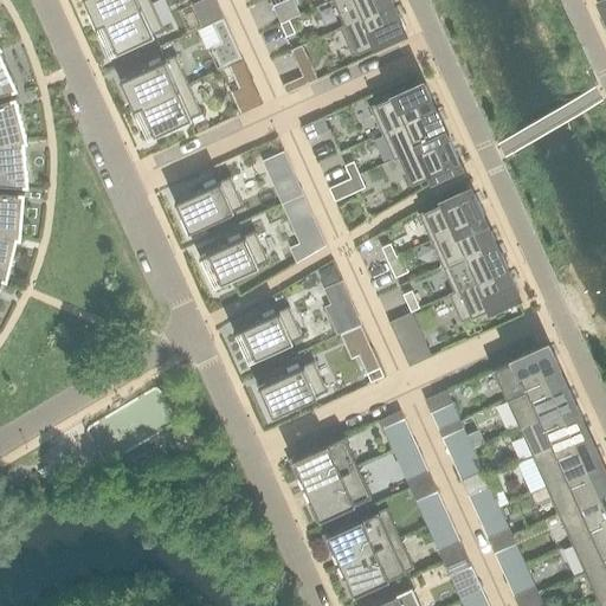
[(95,27),(152,1),(150,0),(150,1),(149,0),(84,0),(96,25),(95,26),(95,27)]
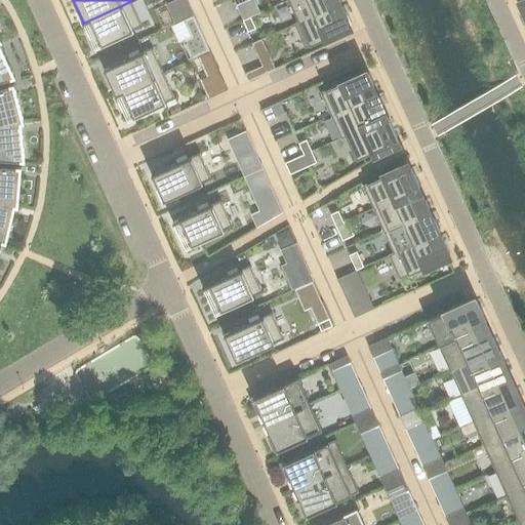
[(337,5),(336,4),(340,2),(339,0),(289,0),(298,23),(294,25),(337,5)]
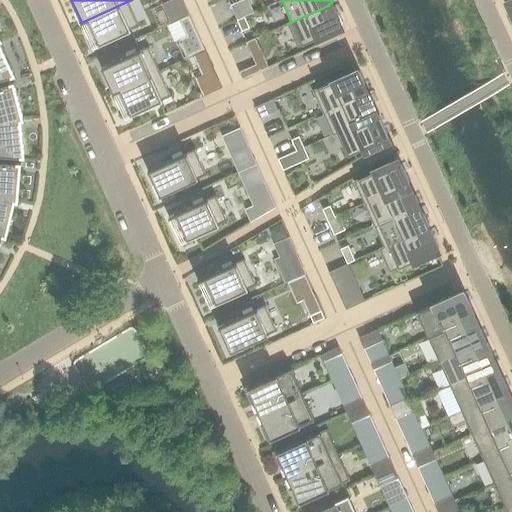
[(128,1),(80,23),(81,23),(82,23),(92,46),(91,46),(92,47),(139,26),(138,25),(128,2),(128,1)]
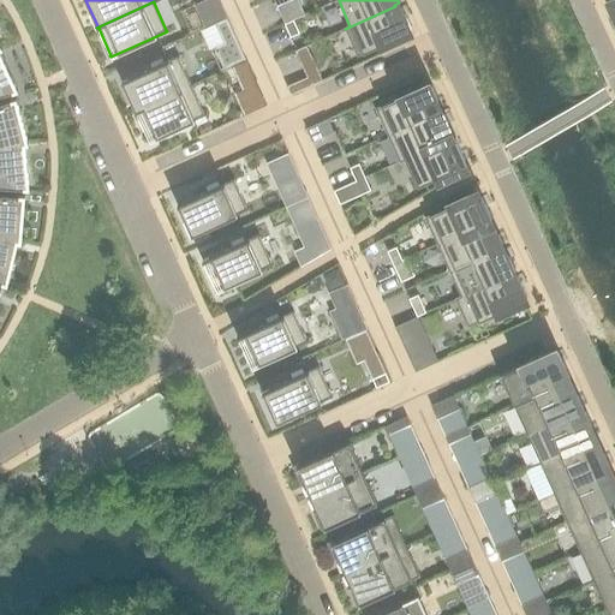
[(293,21),(294,21),(286,3),(278,7),(285,24),(293,21)]
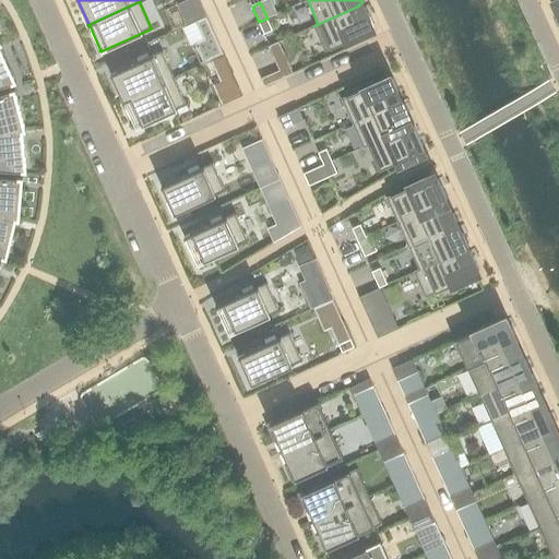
[(360,10),(359,6),(313,26),(324,51),(370,31),(369,28),(373,26),(369,15),(365,8),(360,10)]
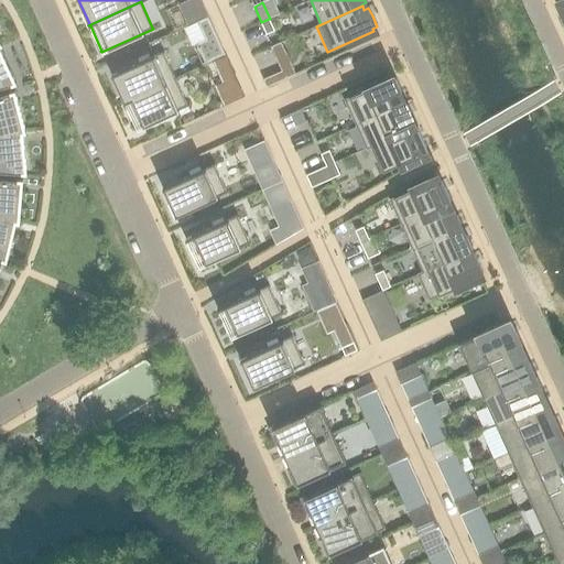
[(208,18),(195,24),(203,41),(216,35),(208,18)]
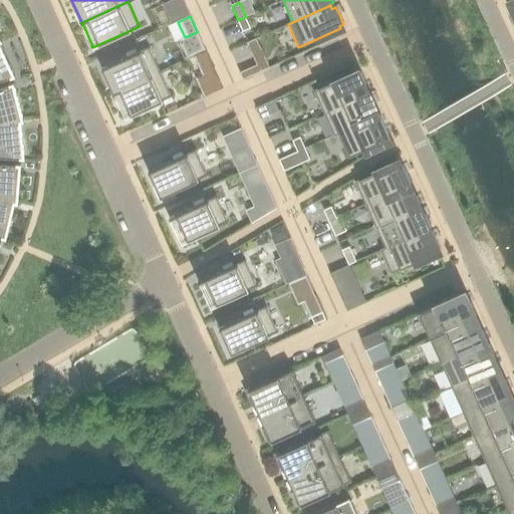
[(243,32),(250,28),(245,17),(238,20),(238,21),(243,32)]
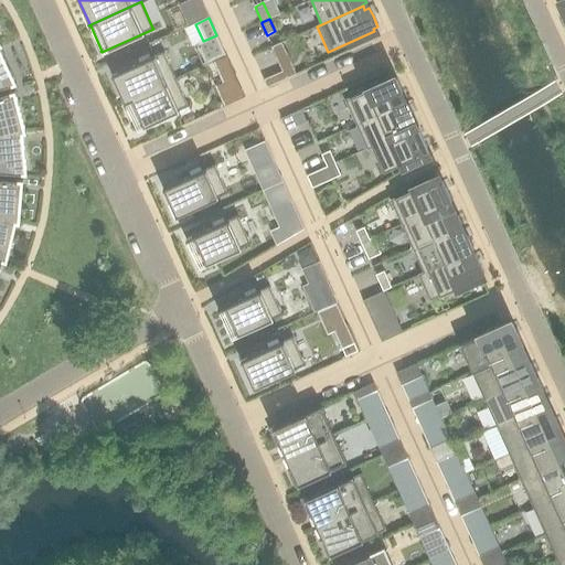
[(16,83),(0,48),(0,87),(16,83)]
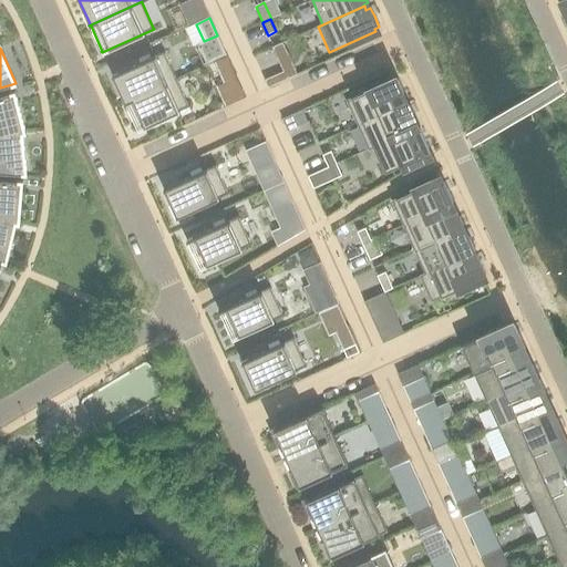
[(124,103),(176,80),(176,79),(164,53),(165,53),(164,52),(112,75),(113,76),(125,102),(124,102),(124,103)]
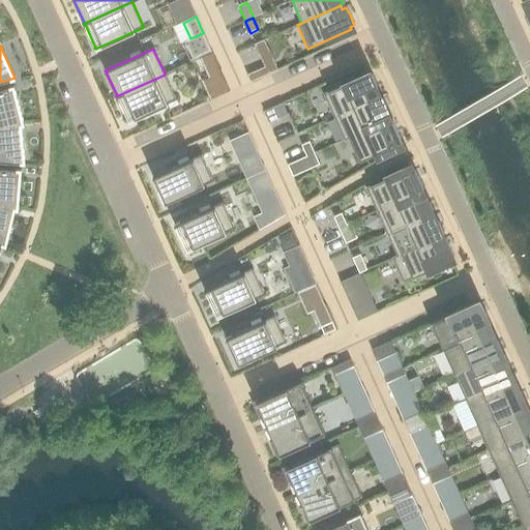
[(211,53),(202,58),(210,78),(221,72),(211,53)]
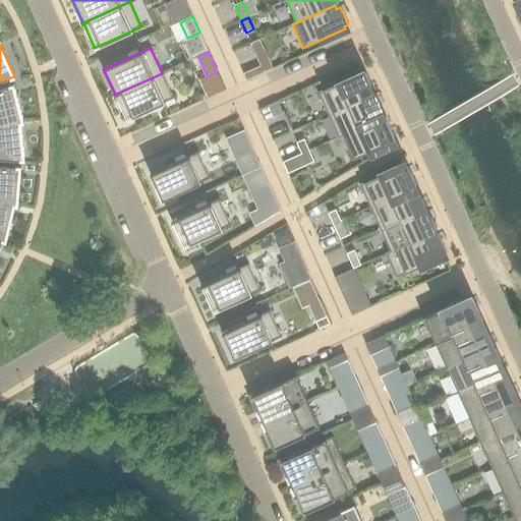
[(265,72),(262,66),(243,74),(246,80),(265,72)]
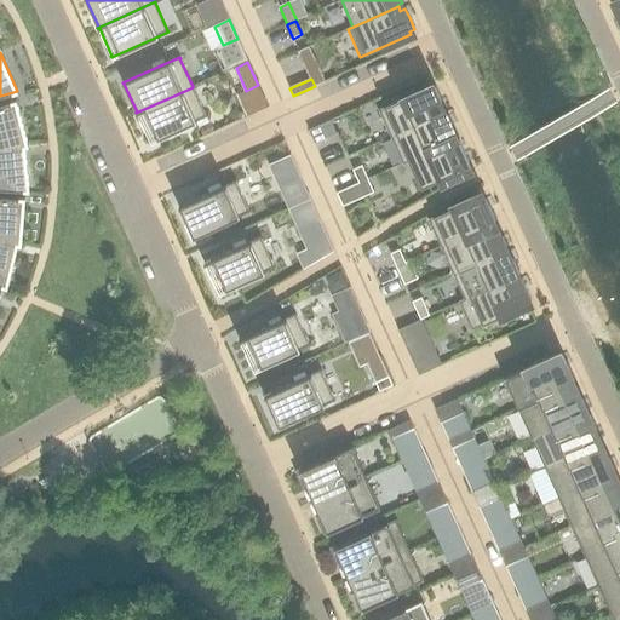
[(207,118),(206,115),(193,89),(194,87),(193,87),(136,113),(137,114),(137,113),(150,141),(149,141),(150,143),(207,118)]
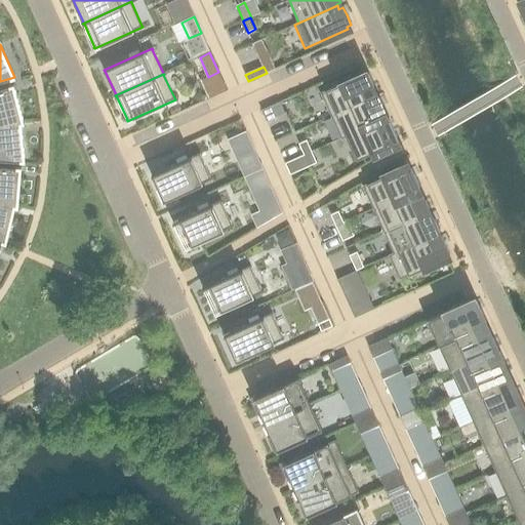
[(331,116),(374,96),(370,87),(374,85),(368,74),(364,76),(363,74),(320,92),(331,116)]
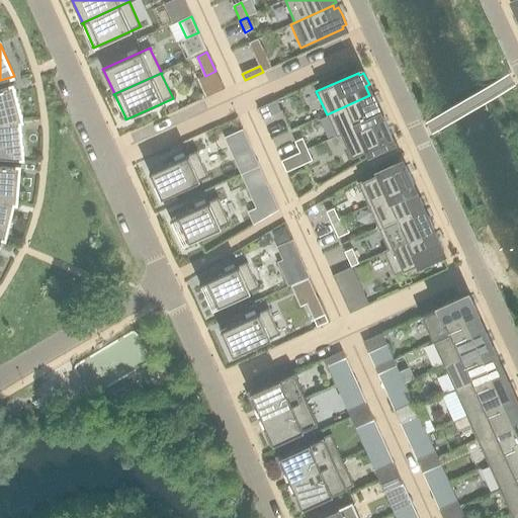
[(0,121),(20,121),(23,120),(13,83),(0,86),(0,121)]
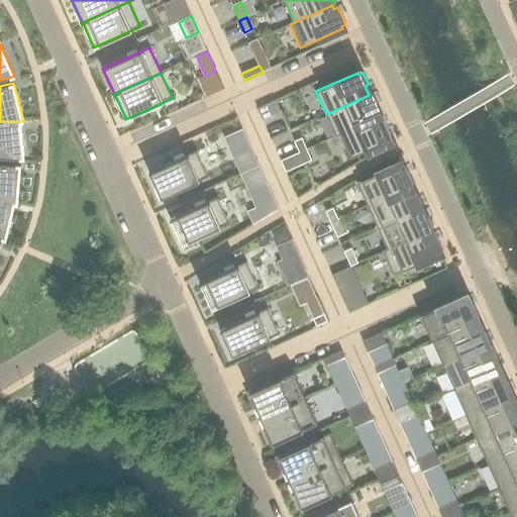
[(370,98),(369,95),(326,114),(336,136),(378,117),(373,105),(377,103),(374,97),(370,98)]
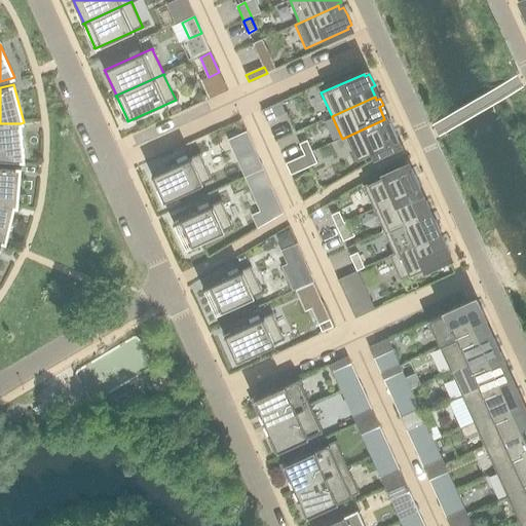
[(276,118),(271,107),(262,111),(267,122),(276,118)]
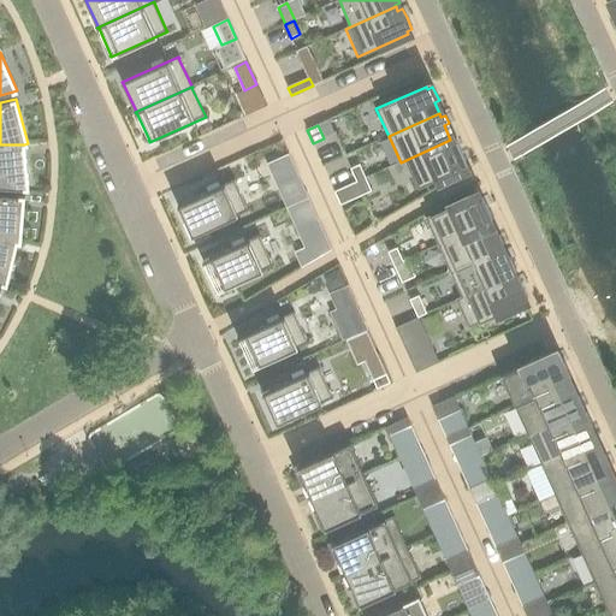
[(461,163),(466,160),(456,140),(451,141),(450,140),(401,163),(401,164),(406,161),(418,188),(463,167),(461,163)]
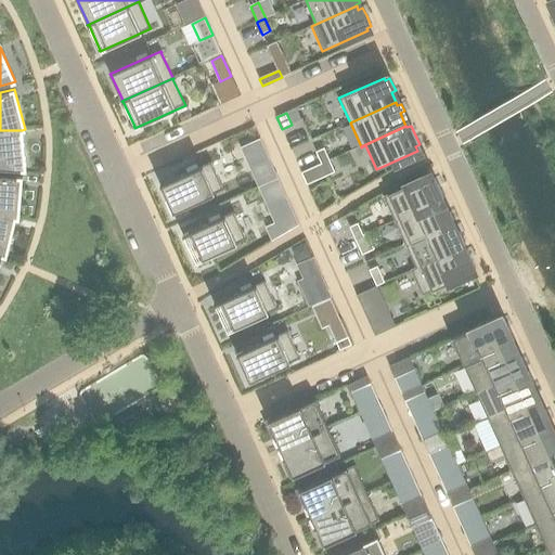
[(22,130),(0,130),(0,168),(22,169),(25,169),(26,169),(22,130)]
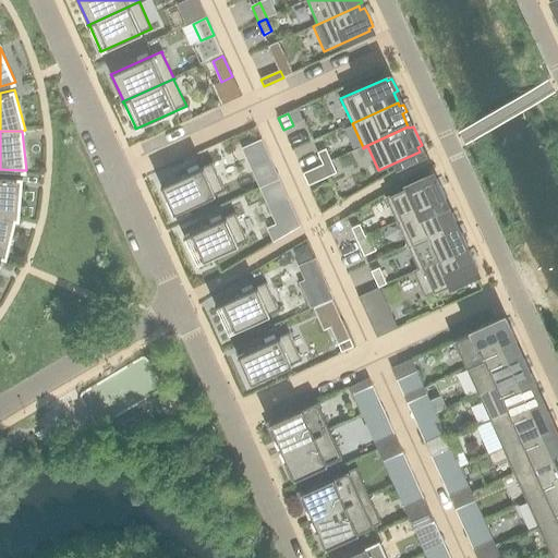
[(262,140),(251,145),(259,165),(270,159),(262,140)]
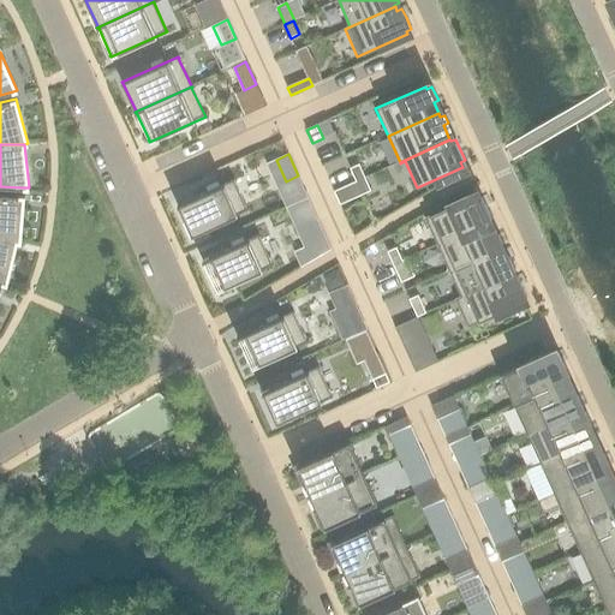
[(356,181),(365,178),(359,165),(350,168),(356,181)]
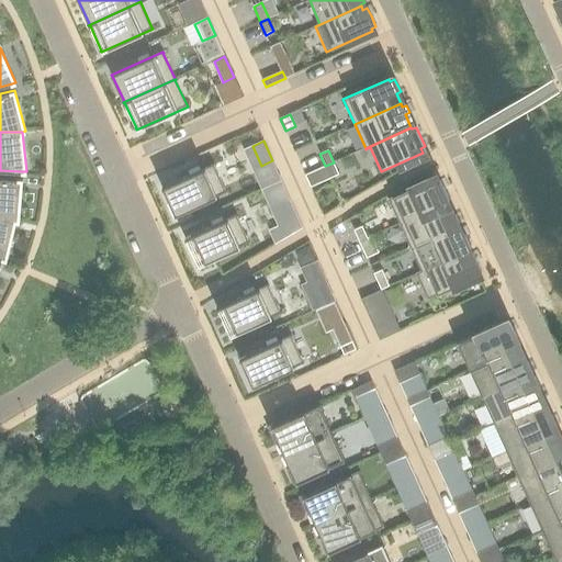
[(330,178),(338,175),(334,163),(325,166),(330,178)]
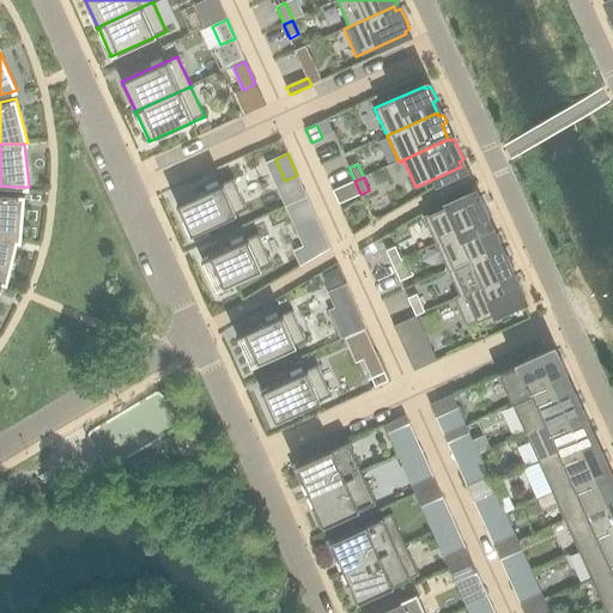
[(189,234),(190,235),(247,210),(247,208),(246,208),(234,181),(234,178),(176,204),(177,206),(178,206),(190,232),(189,234)]
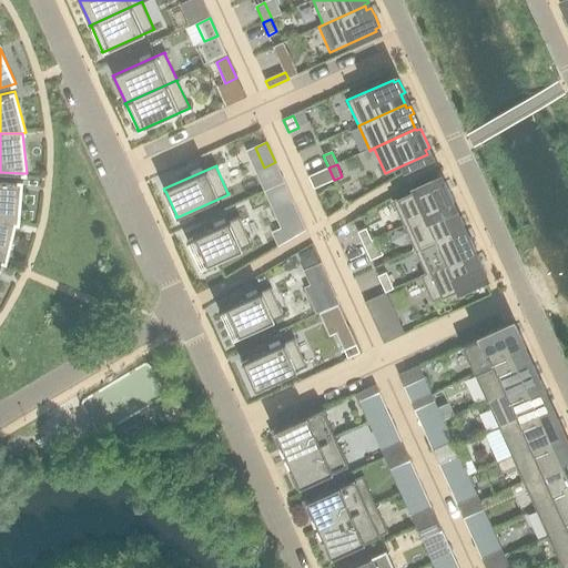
[(0,217),(16,223),(19,223),(22,181),(0,179),(0,217)]
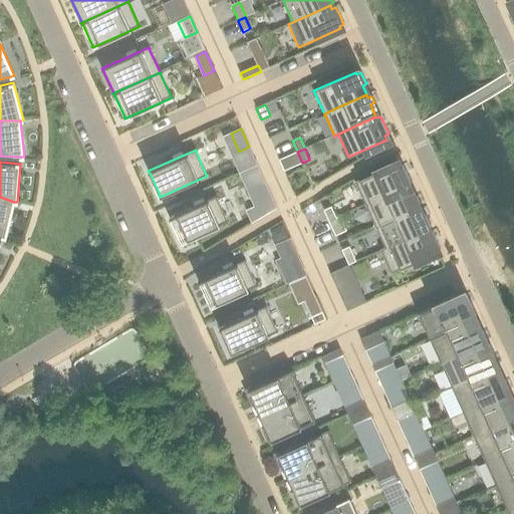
[(365,205),(408,186),(407,184),(411,183),(407,173),(403,165),(399,167),(397,163),(354,182),(365,205)]
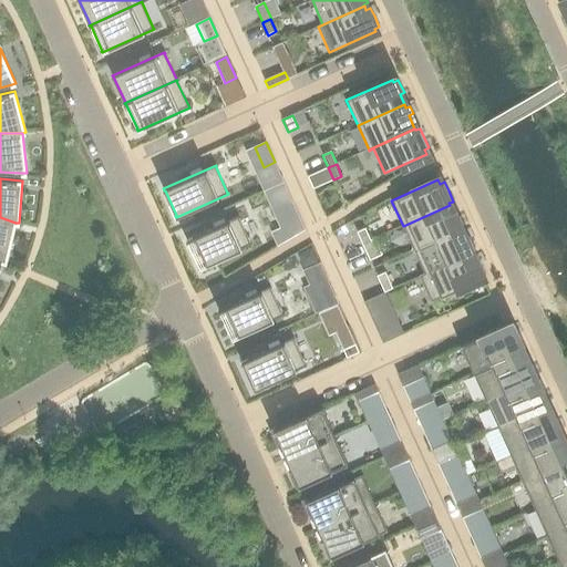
[(294,203),(282,208),(295,235),(306,230),(294,203)]
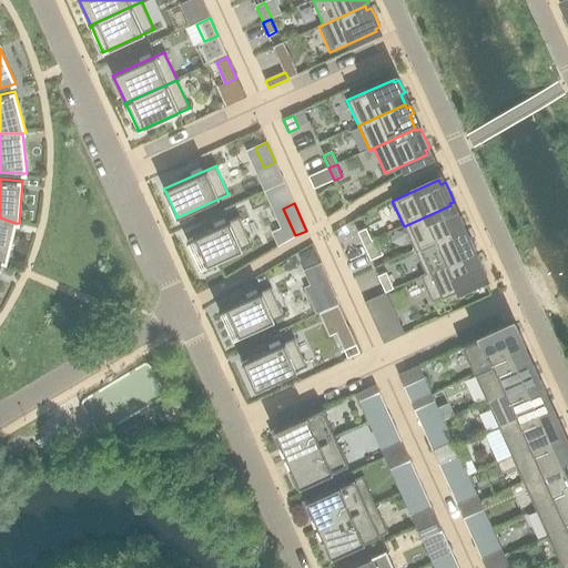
[(450,205),(404,226),(414,251),(460,230),(459,226),(464,224),(460,216),(456,219),(450,205)]
